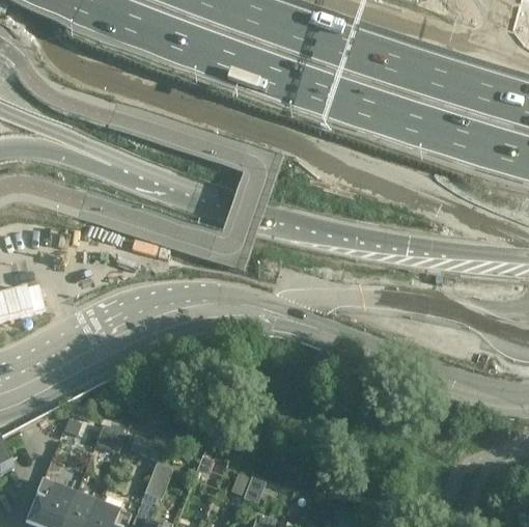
[(0,315),(22,310),(16,285),(0,289),(0,315)]
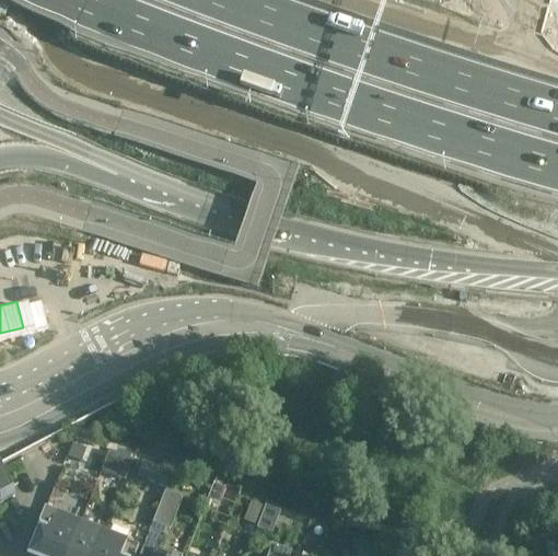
[(76,427),(72,435),(86,441),(90,433),(76,427)]
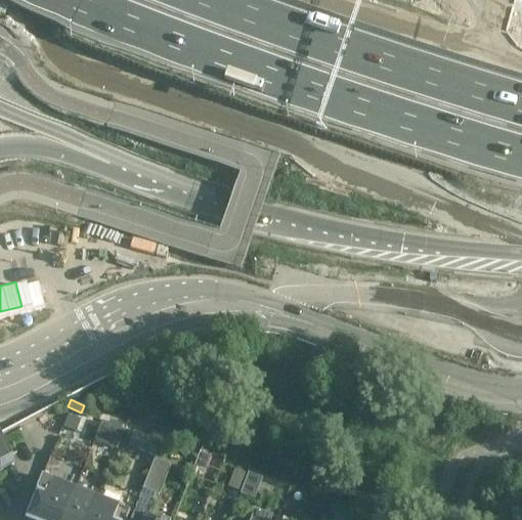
[(100,419),(97,426),(92,438),(115,446),(122,428),(100,419)]
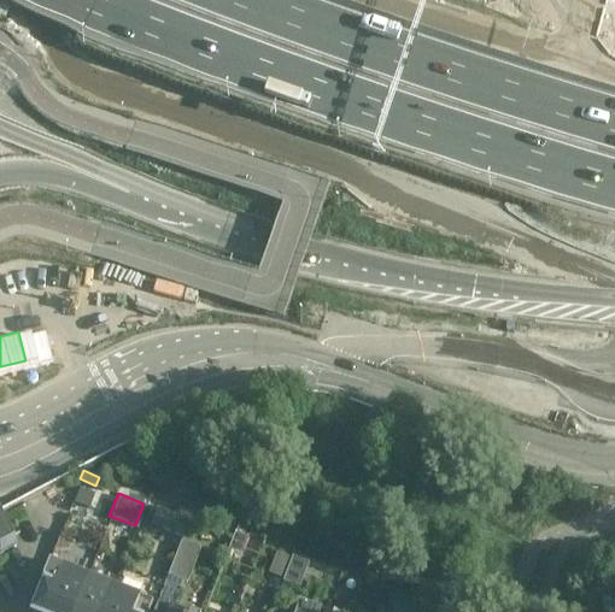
[(179,505),(176,512),(188,517),(191,510),(179,505)]
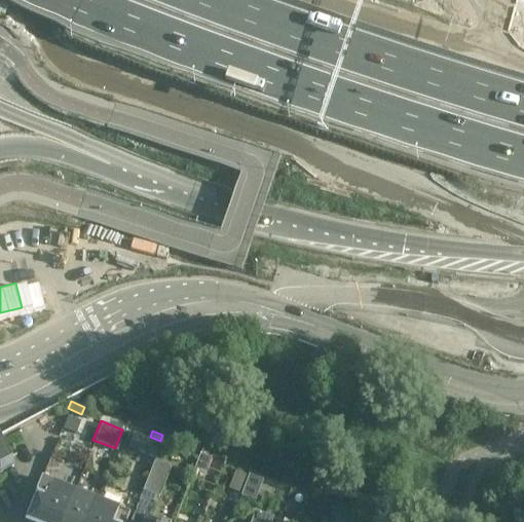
[(127,445),(155,456),(160,442),(133,432),(127,445)]
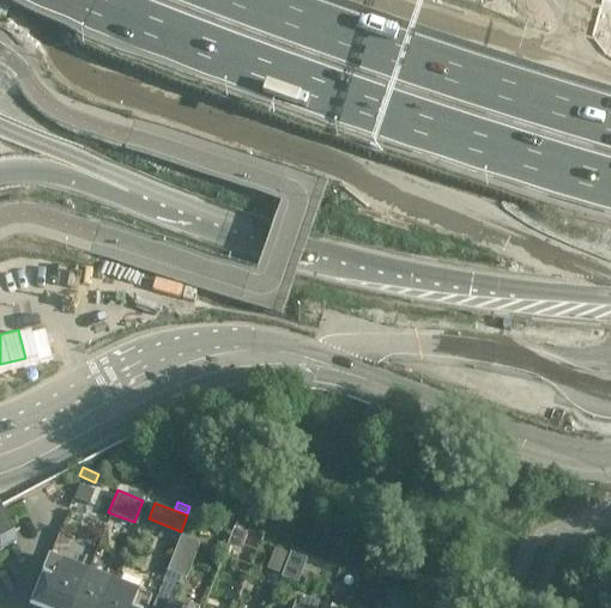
[(0,545),(13,537),(10,530),(0,512),(0,545)]
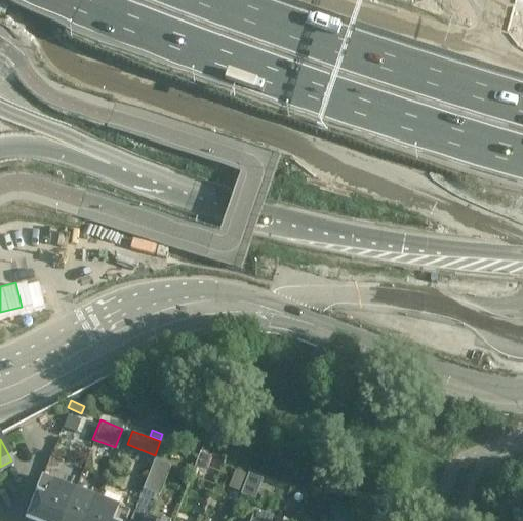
[(197,452),(194,463),(205,467),(209,456),(197,452)]
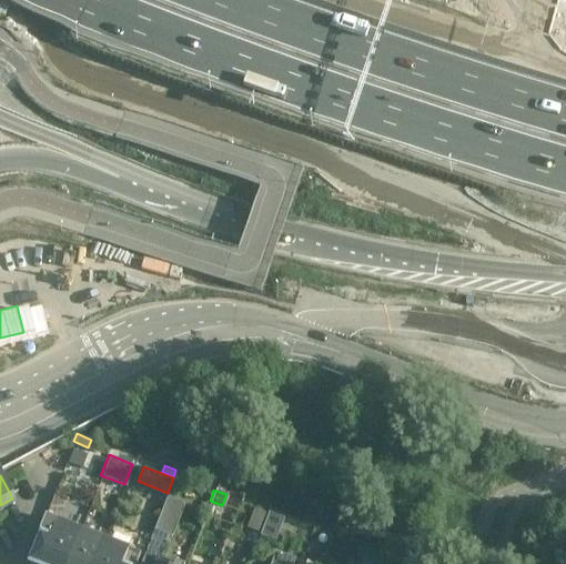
[(175,530),(187,500),(169,493),(157,523),(175,530)]
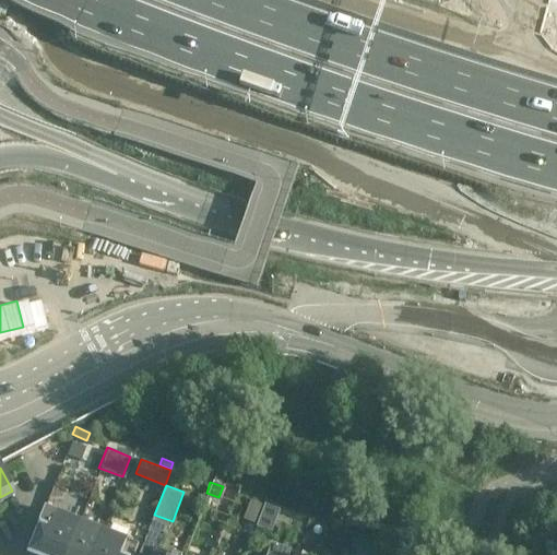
[(260,504),(251,500),(246,518),(253,521),(260,504)]
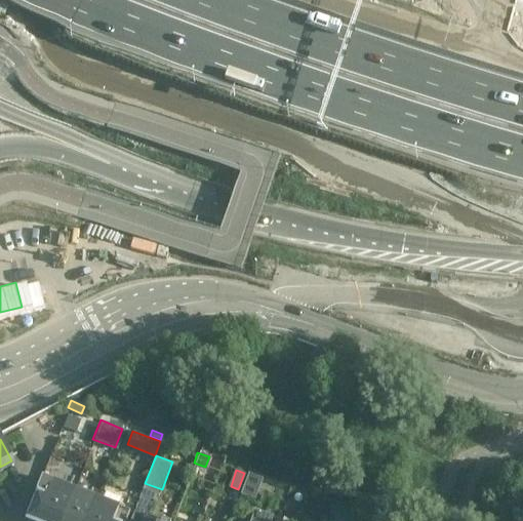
[(247,471),(238,492),(252,497),(260,477),(247,471)]
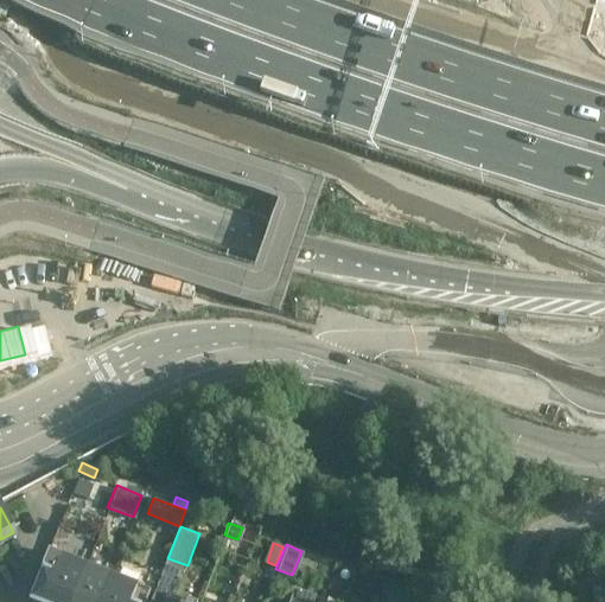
[(69,601),(84,564),(46,549),(30,594),(50,601),(69,601)]
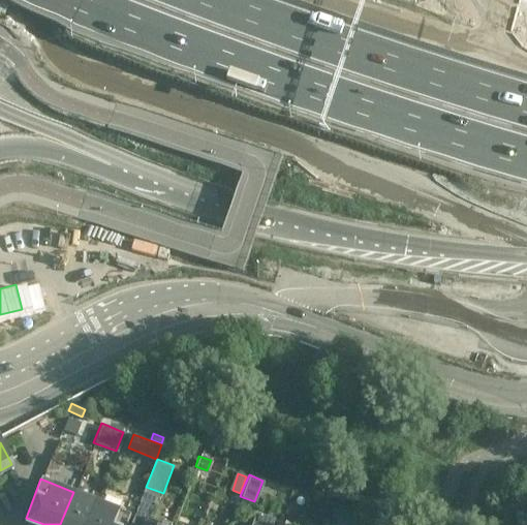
[(162,524),(147,519),(156,496),(142,491),(128,524),(162,524)]
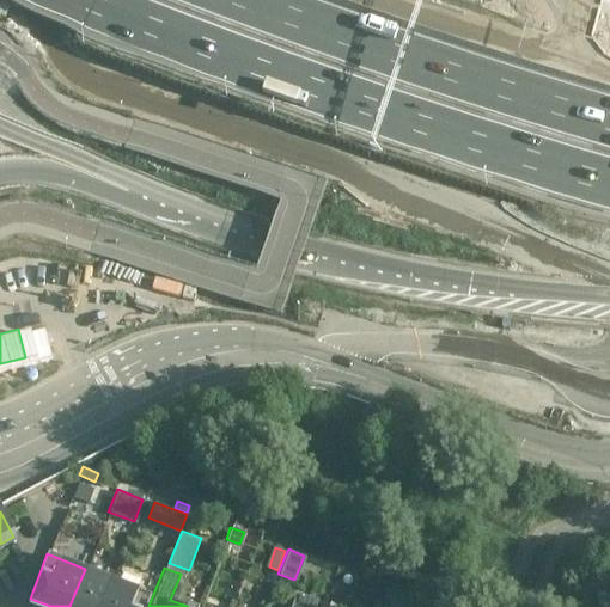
[(99,606),(111,580),(85,569),(69,606),(99,606)]
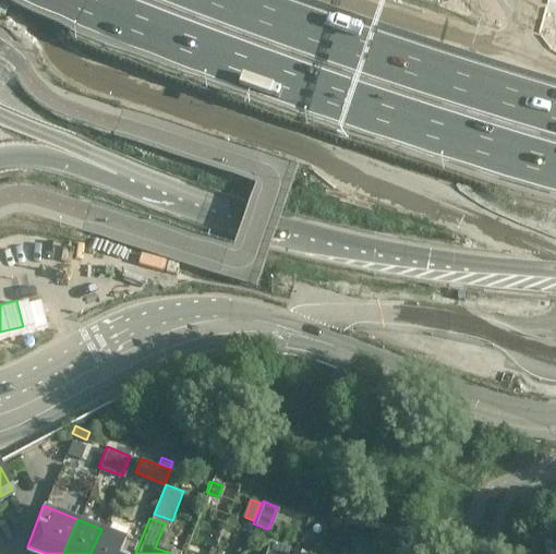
[(131,553),(136,542),(101,529),(91,553),(131,553)]
